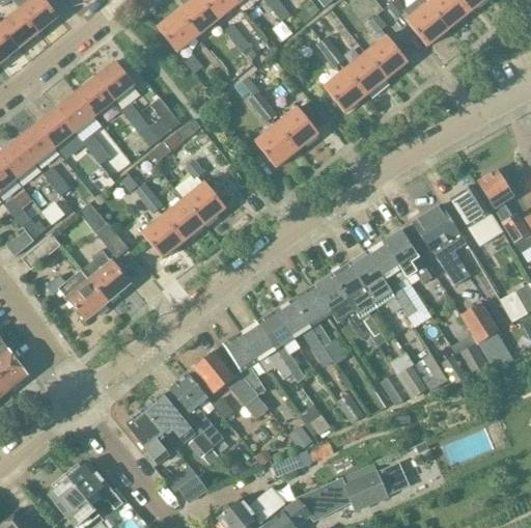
[(28,0),(18,8),(38,33),(58,17),(45,0),(28,0)]
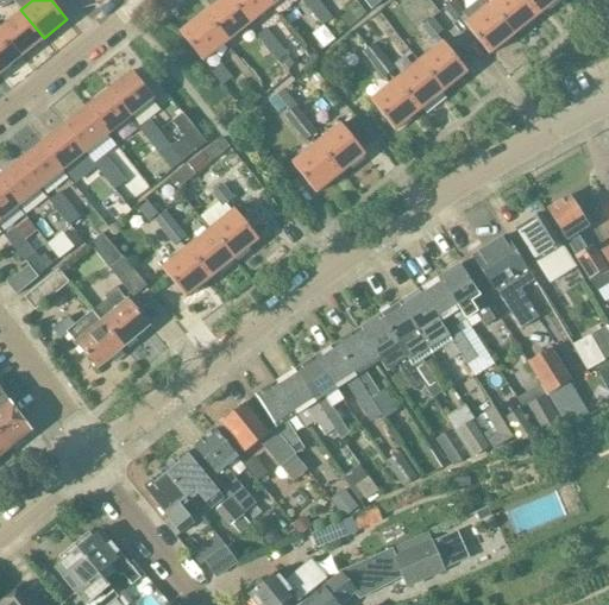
[(218,0),(203,12),(225,39),(248,21),(230,0),(218,0)]
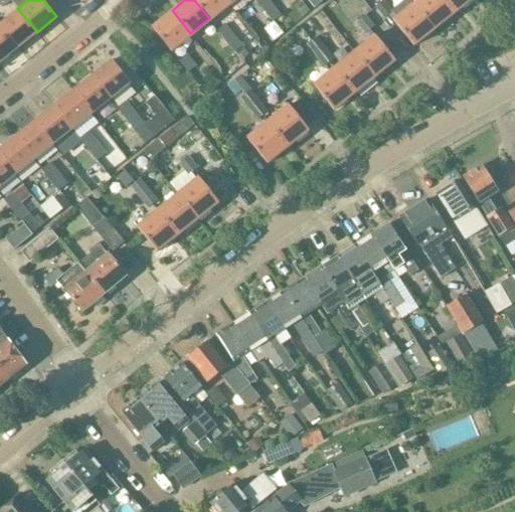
[(194,0),(209,18),(228,3),(225,0),(194,0)]
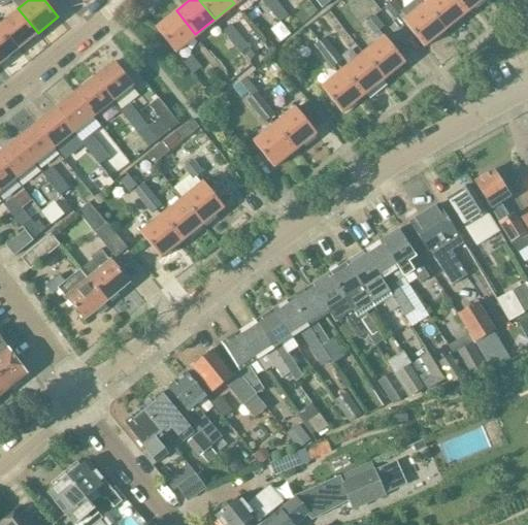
[(265,0),(271,8),(279,2),(277,0),(265,0)]
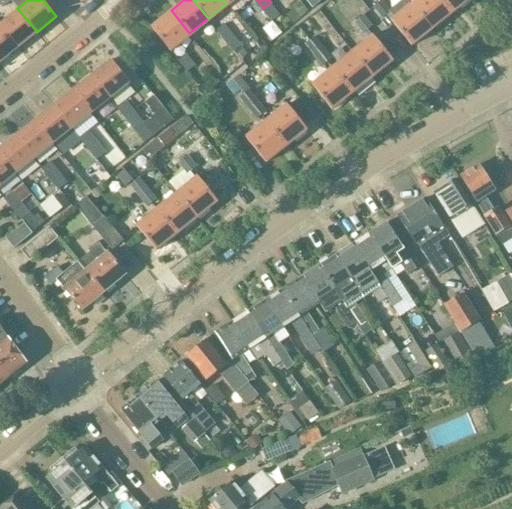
[(391,9),(384,0),(378,0),(372,5),(381,17),(391,9)]
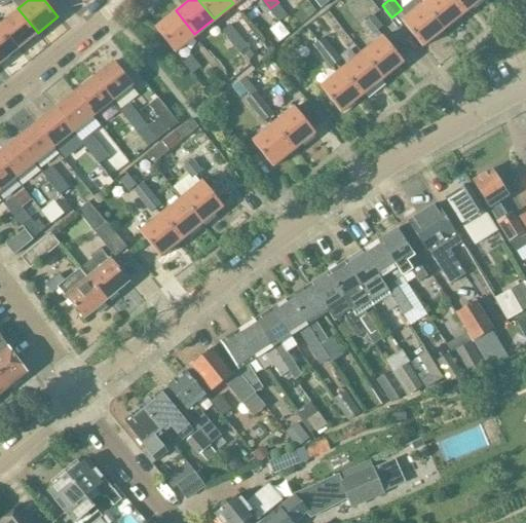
[(423,0),(421,2),(443,29),(453,20),(463,11),(454,0),(423,0)]
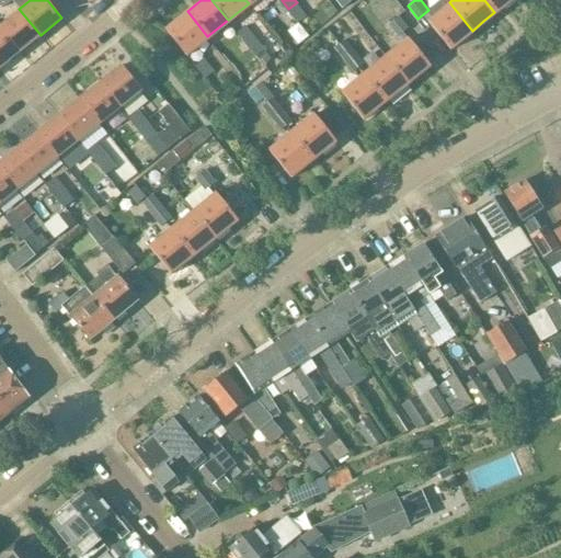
[(484,0),(494,12),(508,0),(484,0)]
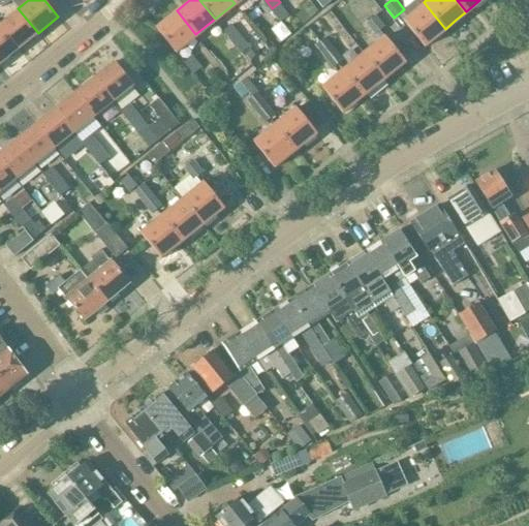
[(288,13),(280,2),(272,8),(280,20),(288,13)]
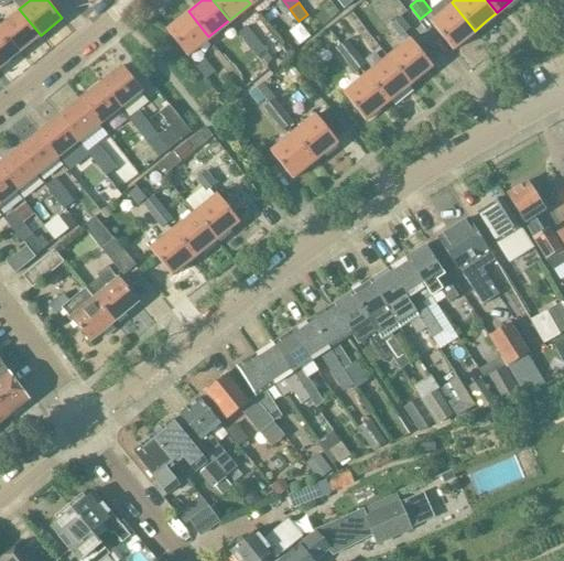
[(452,2),(430,20),(452,49),(475,31),(452,2)]
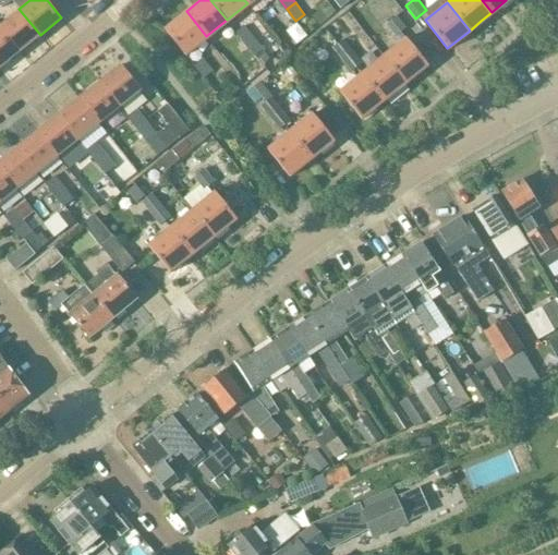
[(0,23),(0,26),(20,51),(40,35),(19,9),(0,23)]
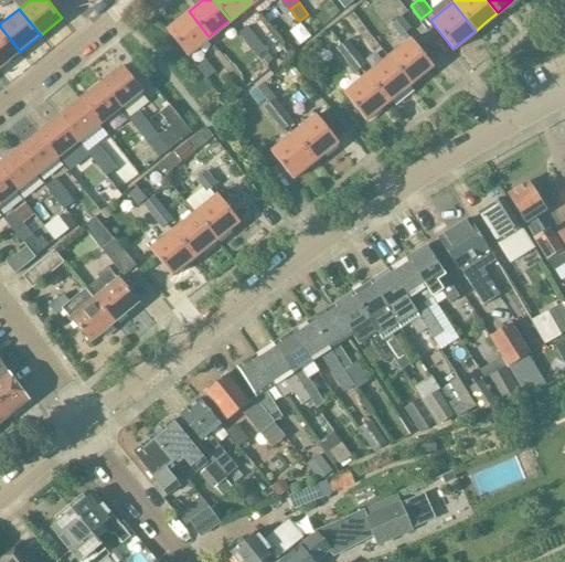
[(167,28),(188,54),(209,36),(189,11),(167,28)]
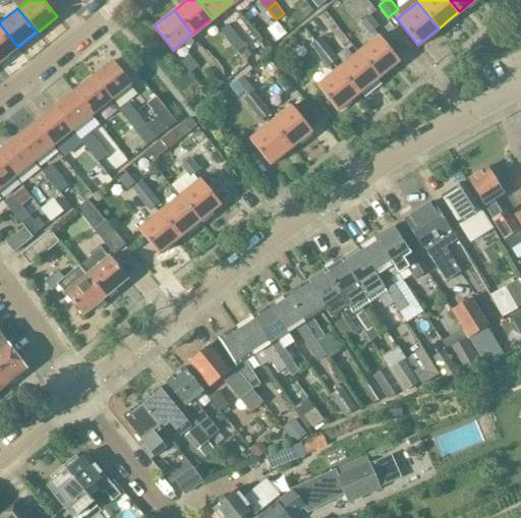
[(369,13),(359,21),(368,33),(378,24),(369,13)]
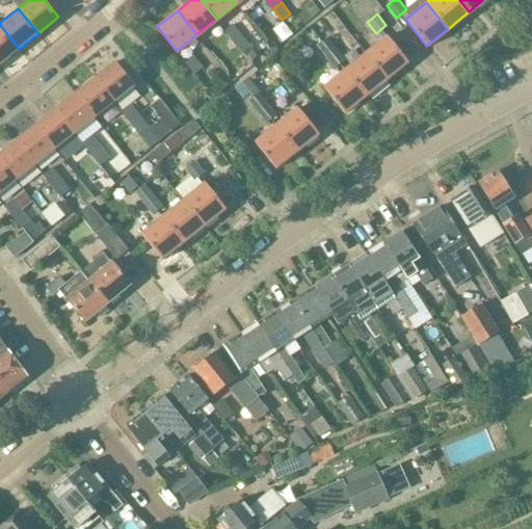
[(224,30),(233,41),(241,34),(233,23),(224,30)]
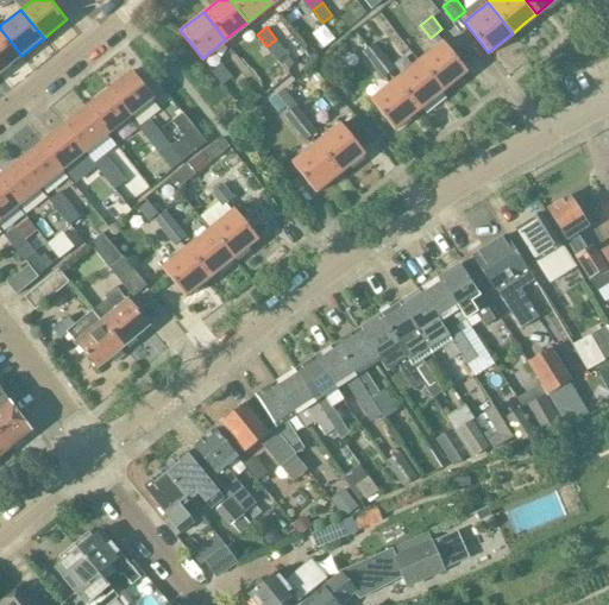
[(0,71),(22,56),(0,29),(0,71)]
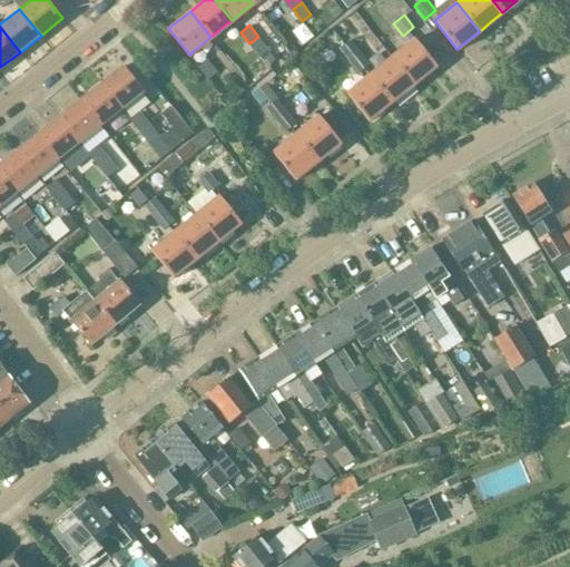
[(267,48),(258,37),(249,44),(258,56),(267,48)]
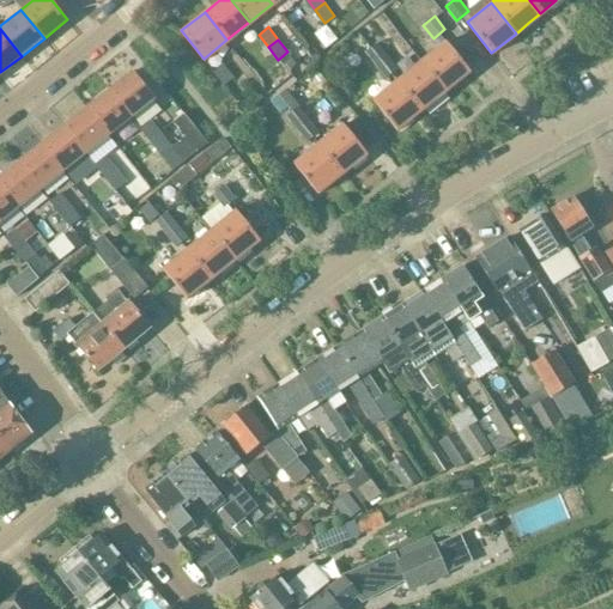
[(445,41),(420,60),(444,90),(469,71),(445,41)]
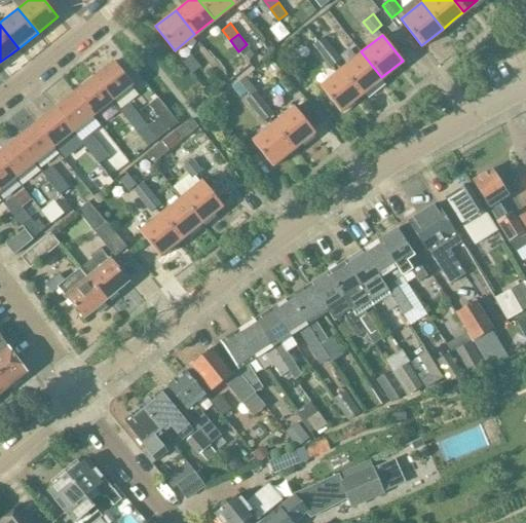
[(313,43),(322,53),(332,46),(323,36),(313,43)]
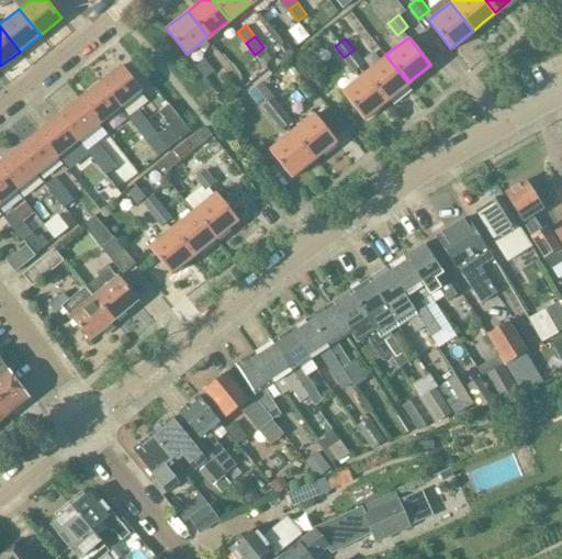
[(363,62),(355,49),(344,57),(353,69),(363,62)]
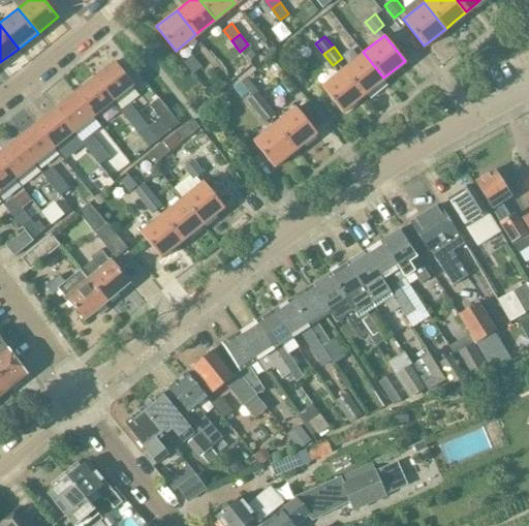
[(383,78),(363,52),(343,68),(364,94),(383,78)]
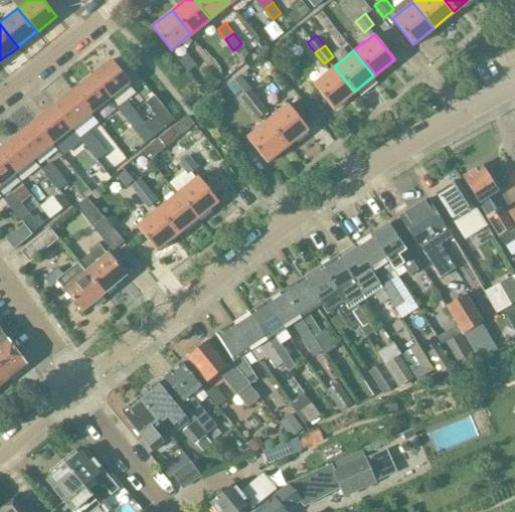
[(179,59),(187,70),(195,64),(187,53),(179,59)]
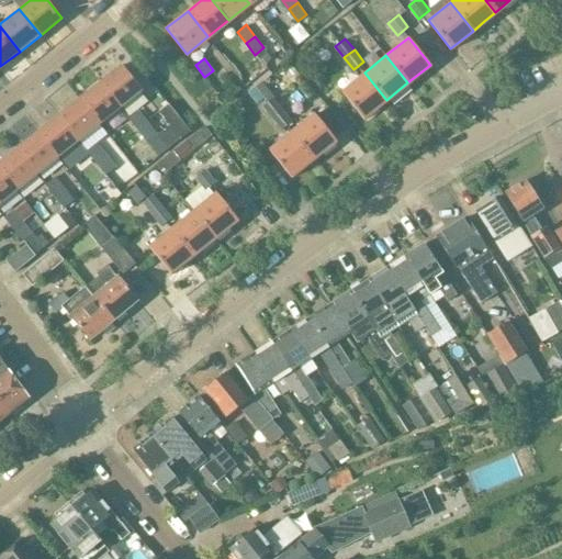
[(121,65),(99,81),(120,107),(141,90),(121,65)]
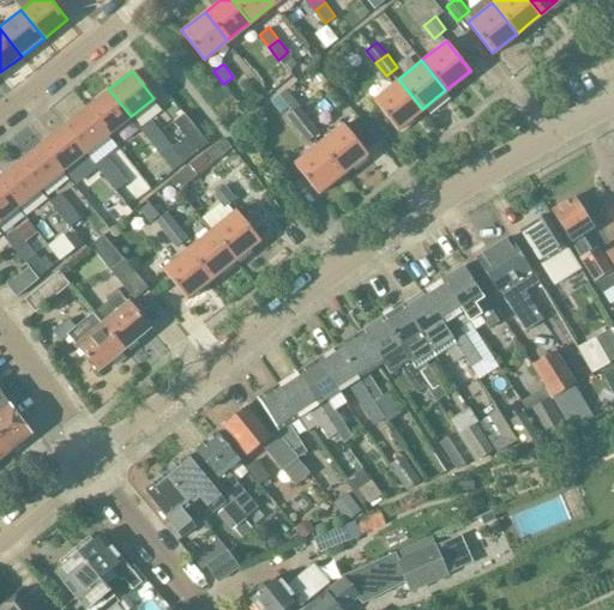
[(373,98),(397,128),(422,109),(398,79),(373,98)]
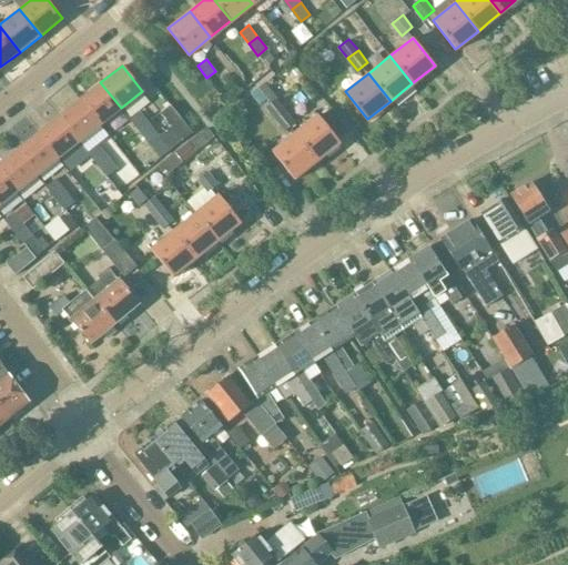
[(264,81),(257,87),(266,97),(270,102),(276,98),(277,97),(264,81)]
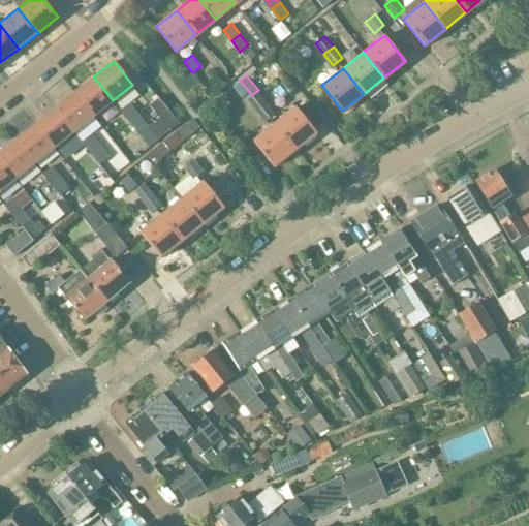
[(73,92),(93,116),(113,100),(93,76),(73,92)]
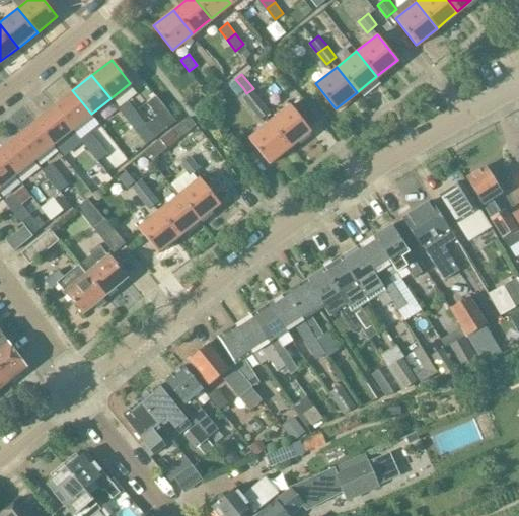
[(235,79),(228,84),(236,94),(243,88),(235,79)]
